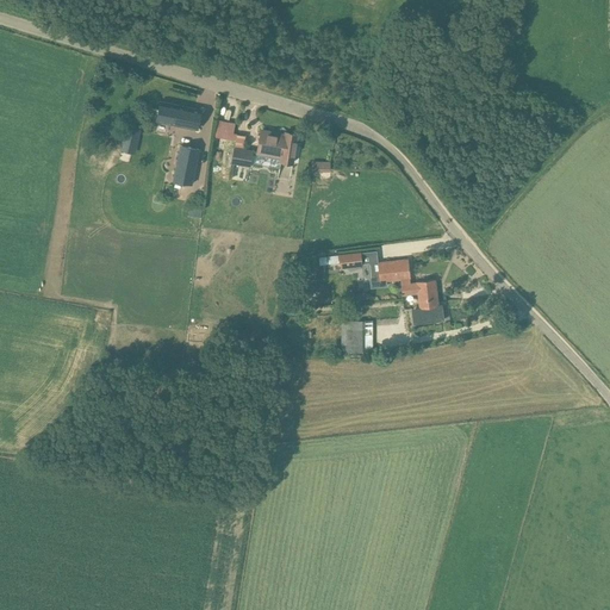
[(201,111),(161,103),(157,122),(197,130),(201,111)]
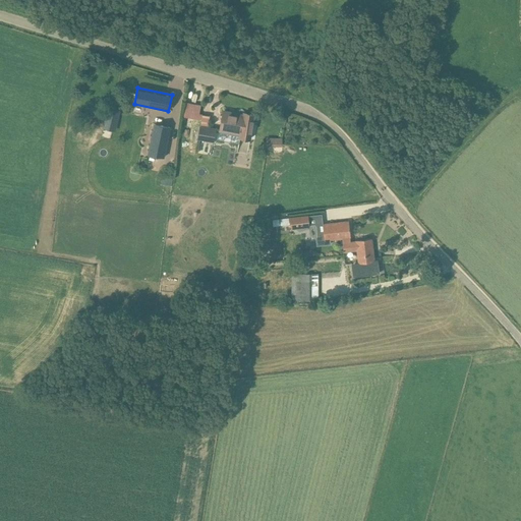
[(200,106),(185,103),(182,117),(198,119),(200,106)]
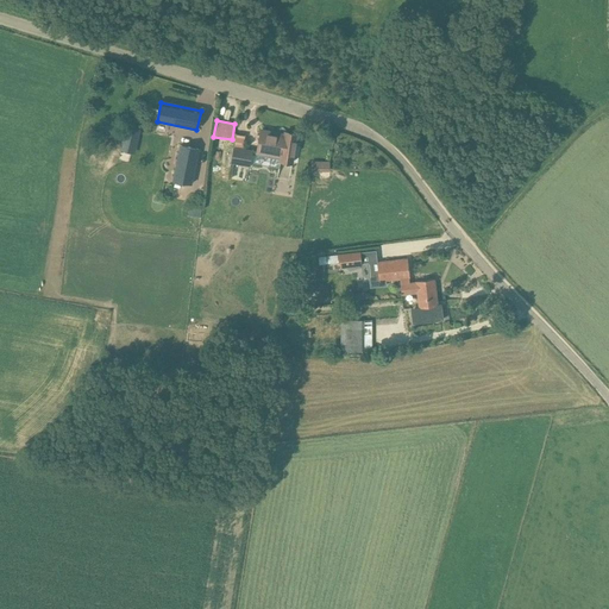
[(140,130),(125,126),(120,150),(136,154),(140,130)]
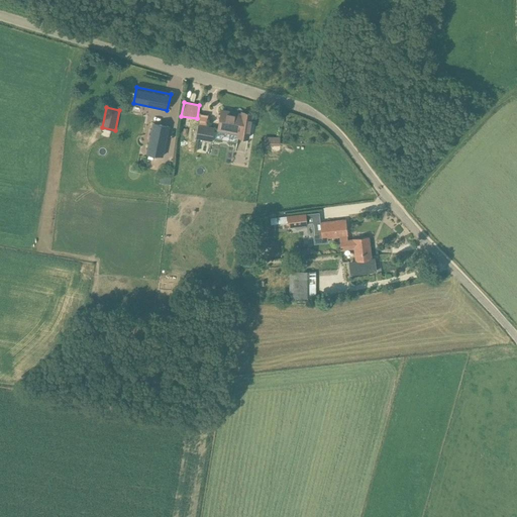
[(252,113),(252,114),(241,112),(241,114),(221,110),(218,129),(238,133),(237,136),(248,138),(252,139),(257,114),(252,113)]
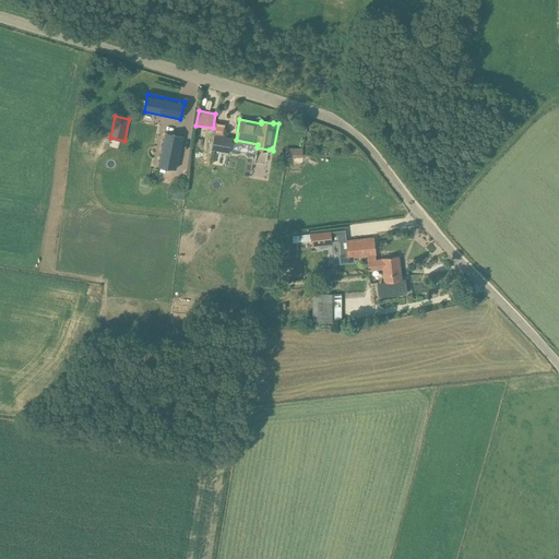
[(165,133),(158,165),(176,169),(182,137),(165,133)]
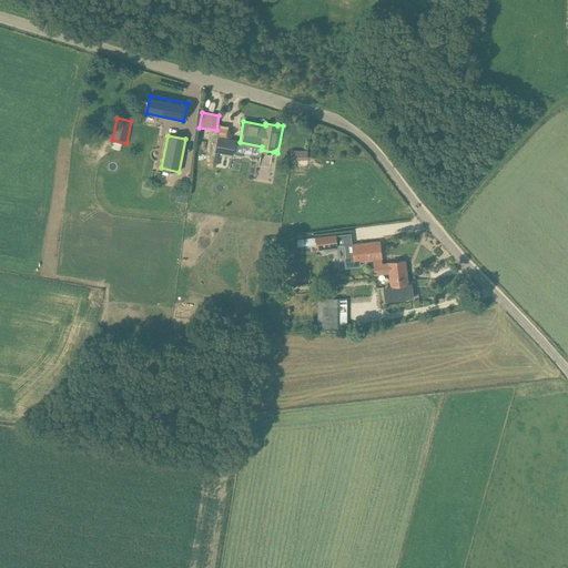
[(234,142),(219,139),(215,150),(231,154),(234,142)]
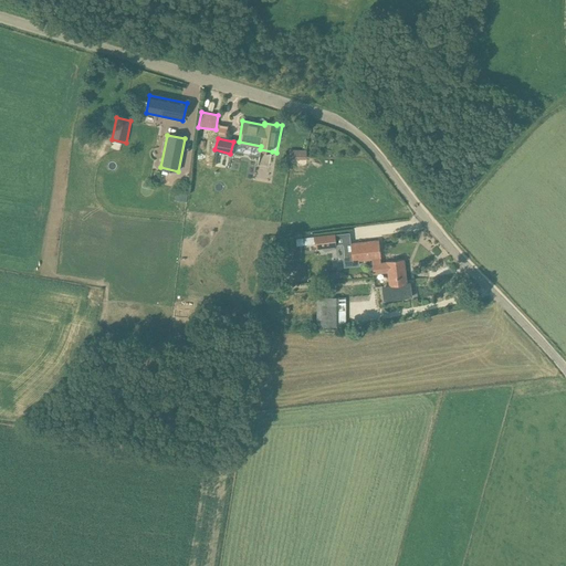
[(314,238),(315,249),(335,247),(334,236),(314,238)]
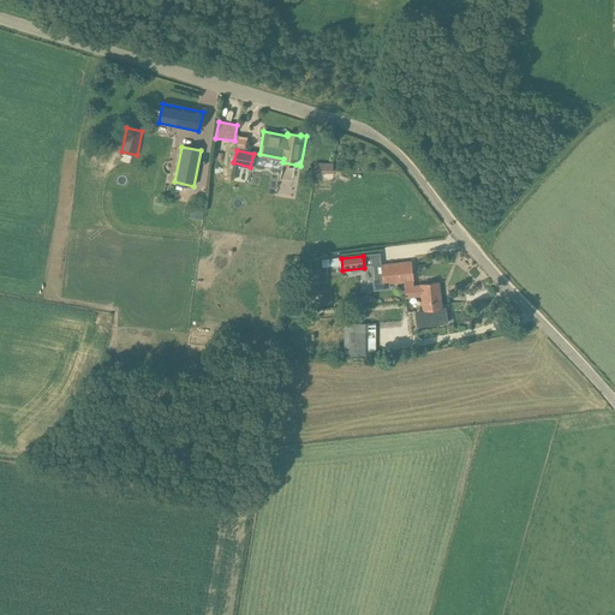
[(405,290),(410,290),(408,282),(413,282),(411,262),(381,266),(381,273),(375,273),(376,290),(389,288),(389,285),(404,284),(405,290)]
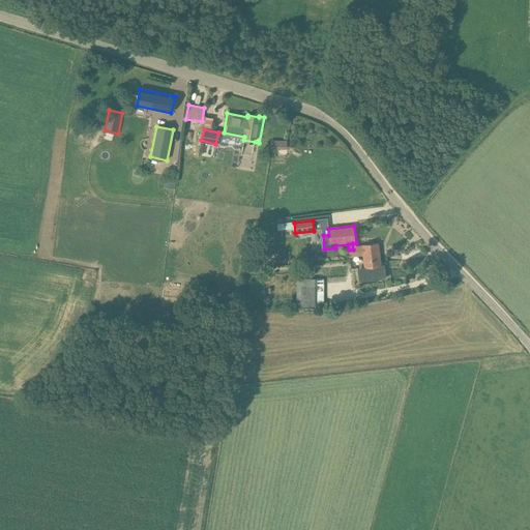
[(363,248),(353,249),(349,249),(350,258),(363,256),(365,267),(357,268),(358,272),(359,283),(385,280),(384,267),(381,268),(378,245),(363,246),(363,248)]
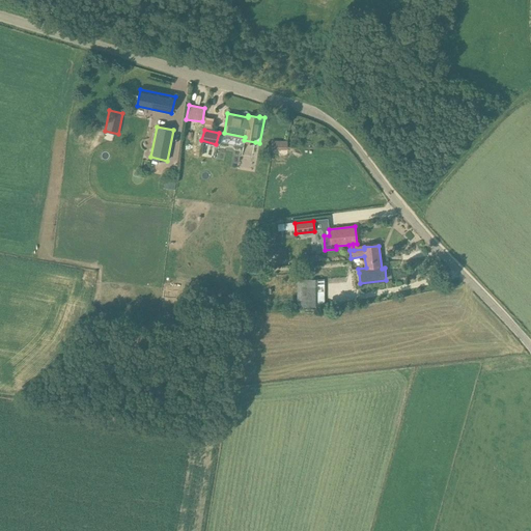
[(316,279),(298,279),(298,309),(316,309),(316,279)]
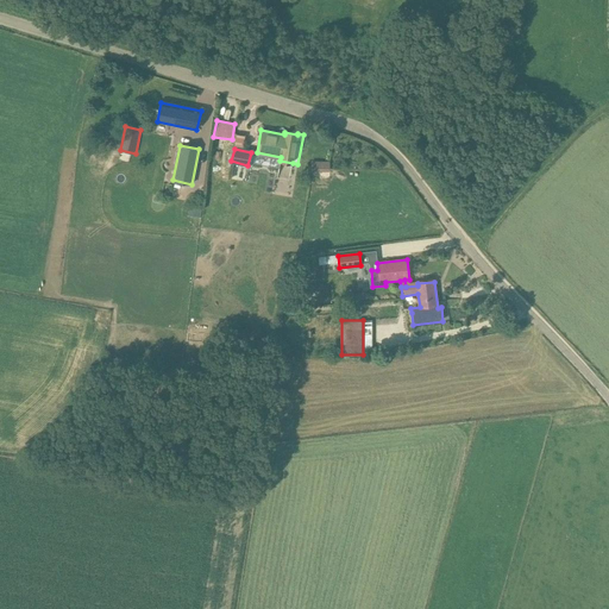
[(187,344),(186,352),(198,355),(199,345),(187,344)]
